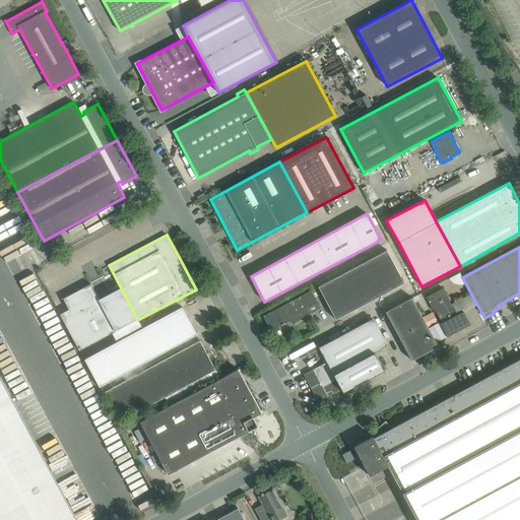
[(388,250),(318,287),(336,320),(404,283),(388,250)]
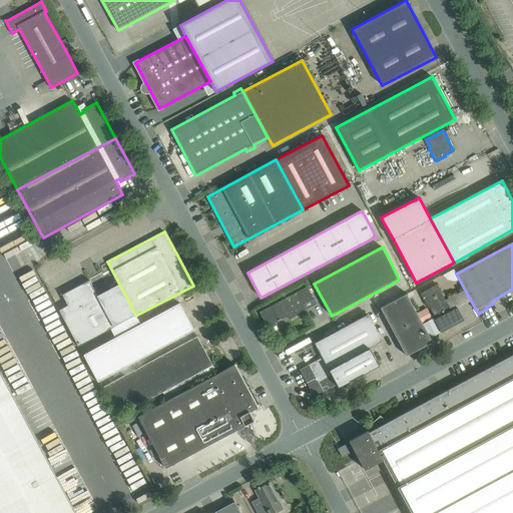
[(99,300),(89,280),(62,295),(68,306),(59,310),(76,344),(78,346),(113,327),(99,300)]
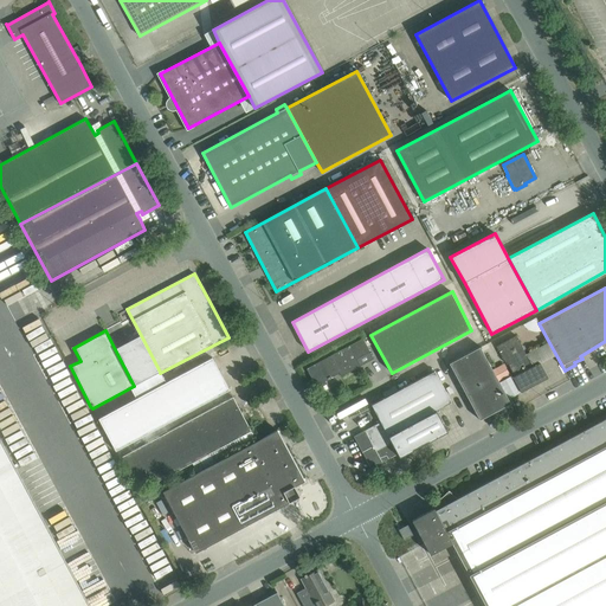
[(530,358),(528,358),(516,336),(496,347),(505,363),(507,362),(515,376),(513,378),(521,393),(548,378),(540,363),(530,358)]
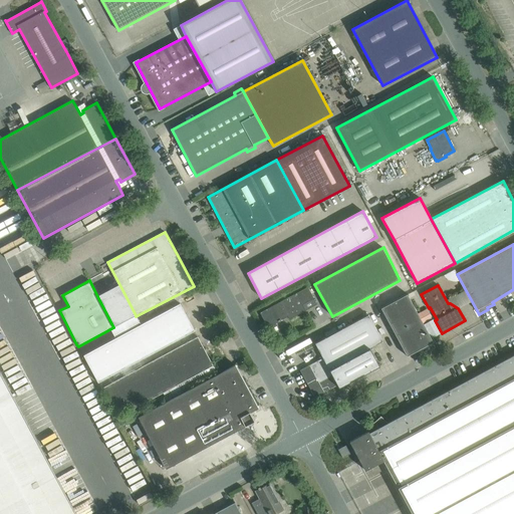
[(289,319),(305,310),(316,304),(307,287),(260,312),(268,327),(269,329),(277,325),(275,323),(280,320),(287,316),(289,319)]
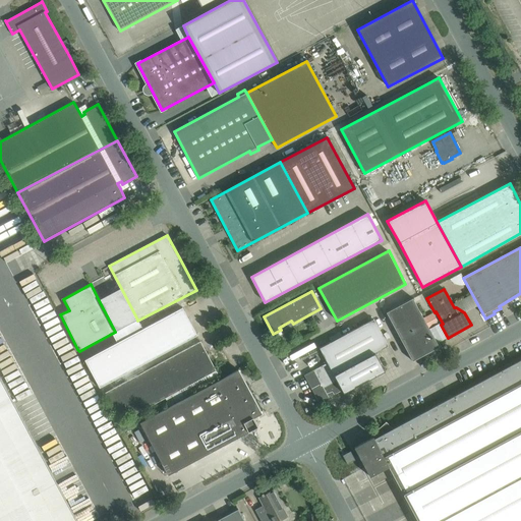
[(137,320),(123,292),(101,304),(115,332),(137,320)]
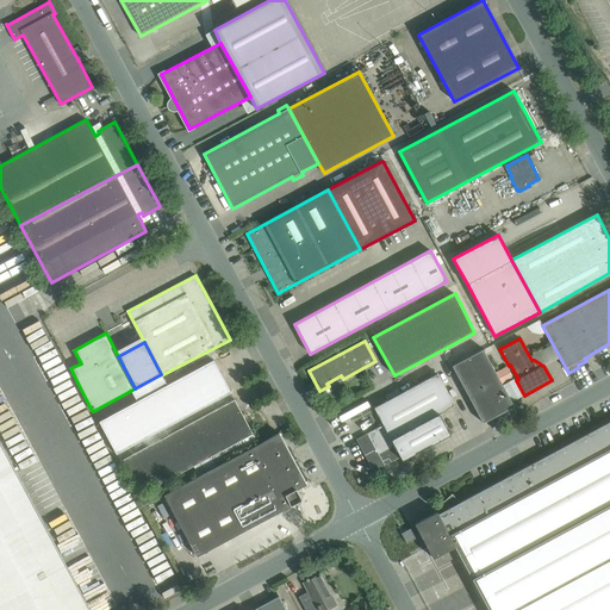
[(512,408),(515,406),(484,349),(452,366),(483,423),(510,409),(510,410),(512,409),(512,408)]
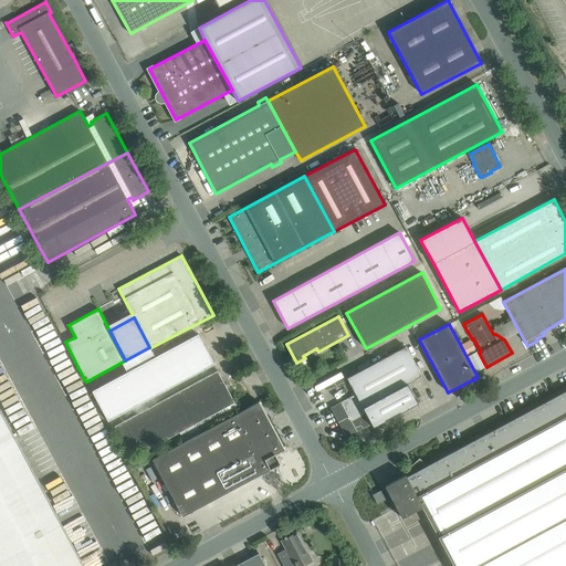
[(153,397),(205,369),(213,364),(198,334),(93,390),(109,420),(145,401),(153,397)]
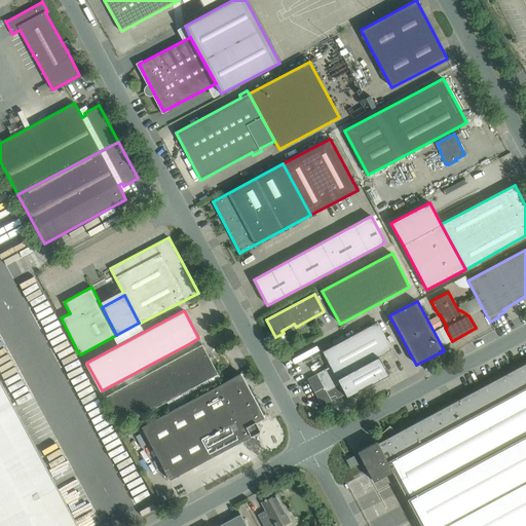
[(377,322),(322,351),(330,367),(307,379),(322,407),(345,393),(337,379),(378,357),(392,349),(377,322)]
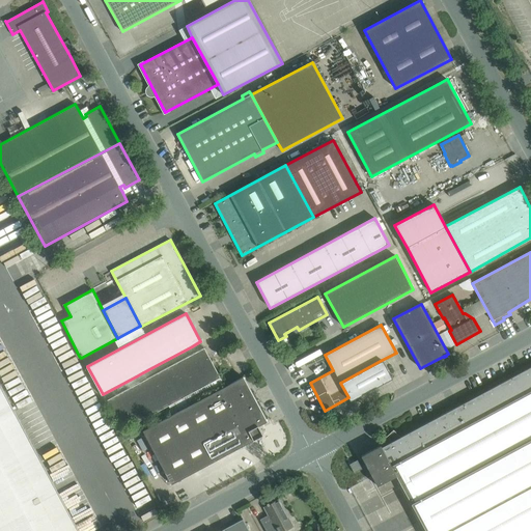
[(224,386),(220,378),(204,347),(146,379),(140,383),(106,401),(121,430),(168,406),(172,414),(224,386)]
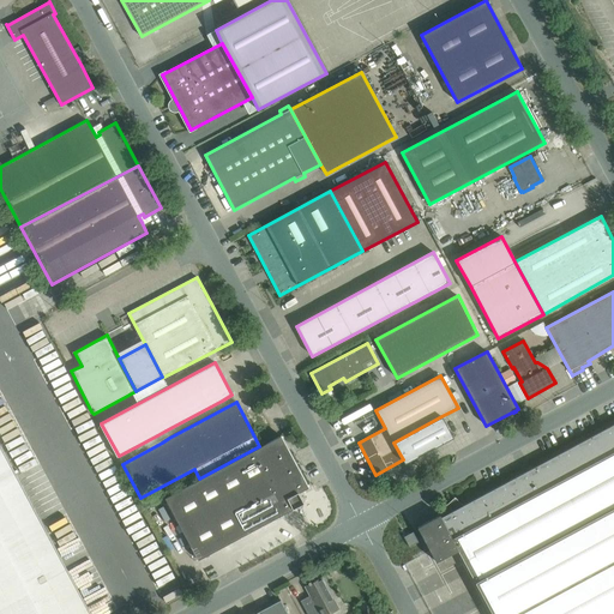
[(453,438),(441,416),(393,443),(403,459),(405,463),(453,438)]
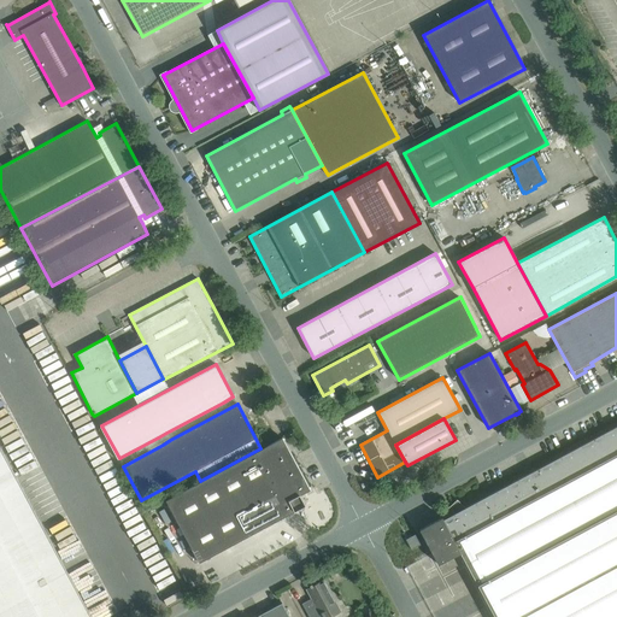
[(616,616),(616,425),(465,507),(463,505),(459,509),(456,505),(442,517),(460,553),(494,616),(616,616)]
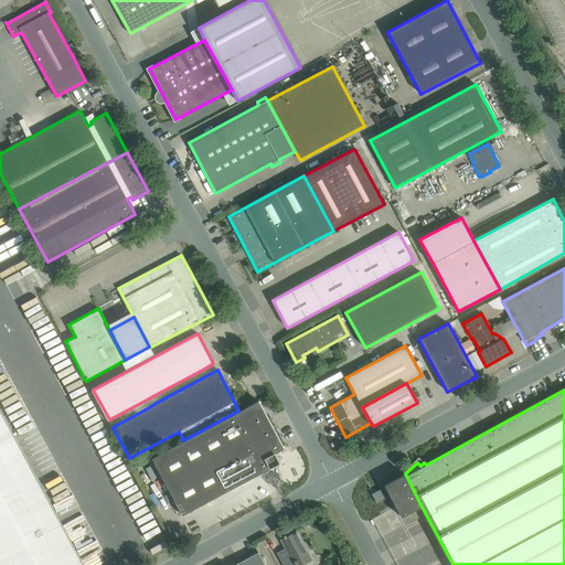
[(182,515),(275,466),(279,462),(275,454),(284,448),(258,402),(152,458),(182,515)]
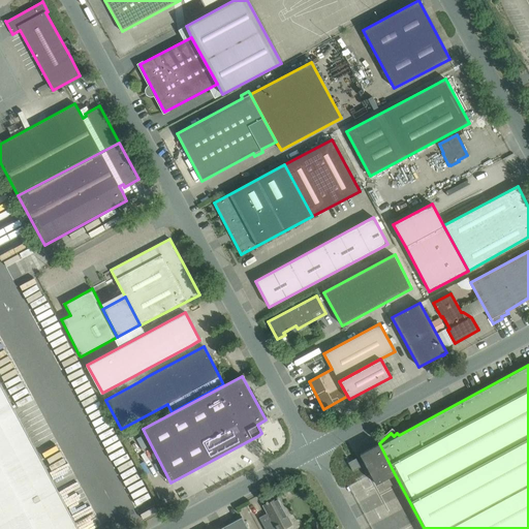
[(0,528),(79,528),(0,382),(0,528)]
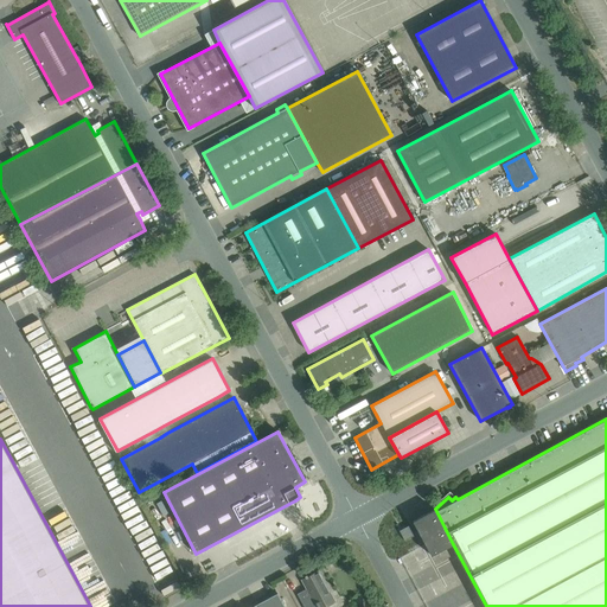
[(453,544),(435,509),(413,521),(432,556),(453,544)]
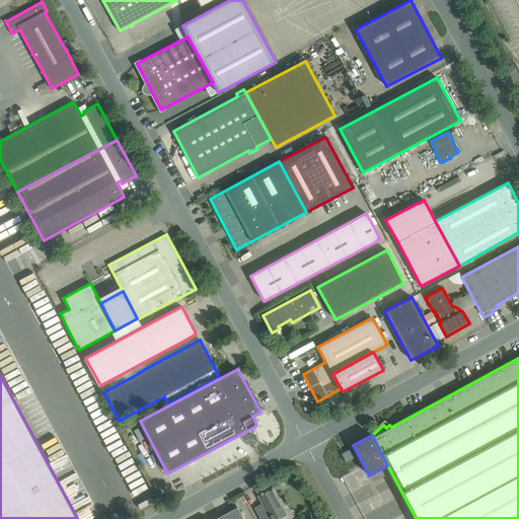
[(346,462),(354,458),(350,449),(342,454),(346,462)]
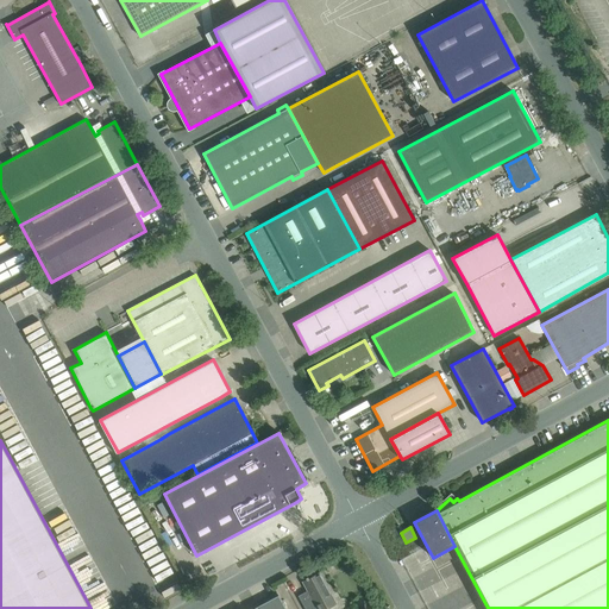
[(326,608),(327,608),(337,604),(321,577),(315,575),(308,578),(308,576),(306,577),(307,579),(302,582),(309,594),(300,600),(305,608),(326,608)]
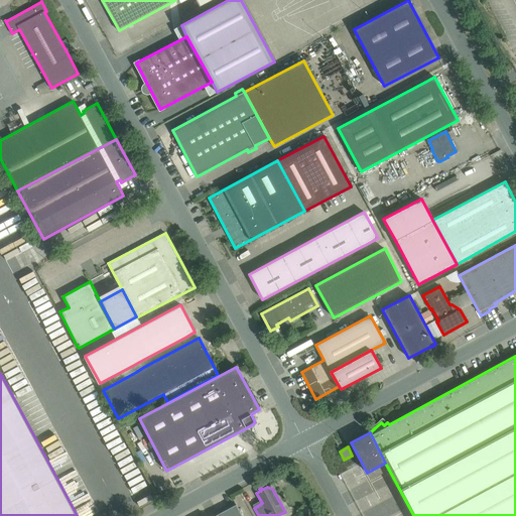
[(242,515),(236,504),(218,514),(219,515),(242,515)]
